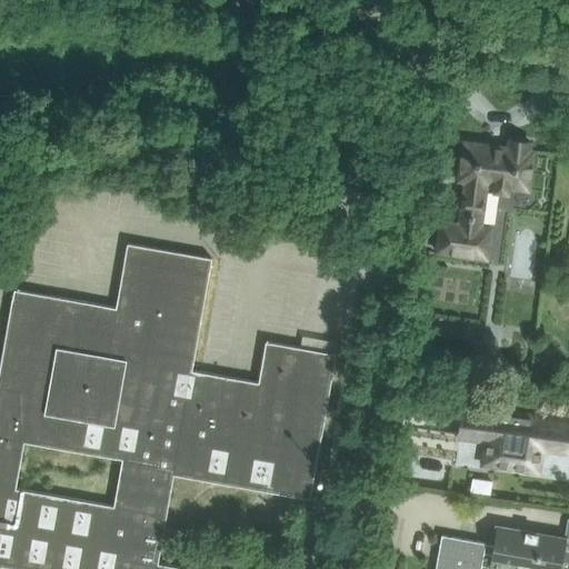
[(441,220),(437,251),(487,258),(491,228),(481,226),(487,185),(529,190),(535,150),(530,149),(530,143),(509,140),(508,147),(463,141),(458,180),(465,181),(459,222),(441,220)]
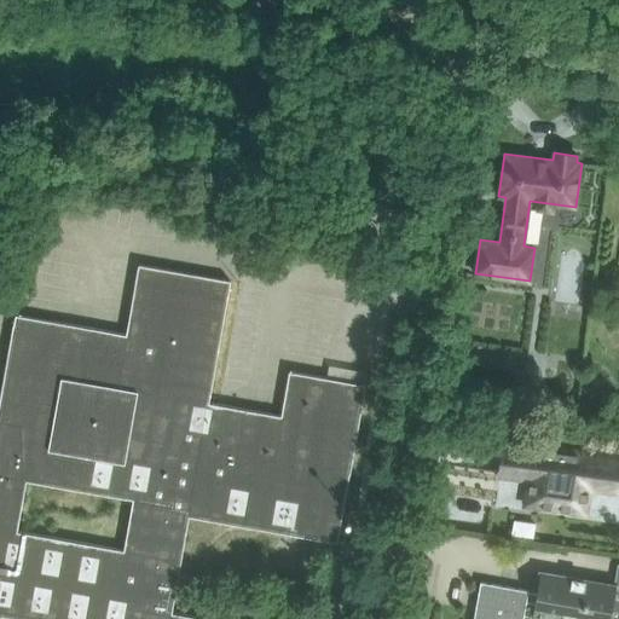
[(0,618),(209,618),(172,612),(189,515),(337,542),(365,385),(342,380),(289,371),(282,416),(209,403),(231,281),(139,264),(127,334),(16,314),(0,403),(0,618)]
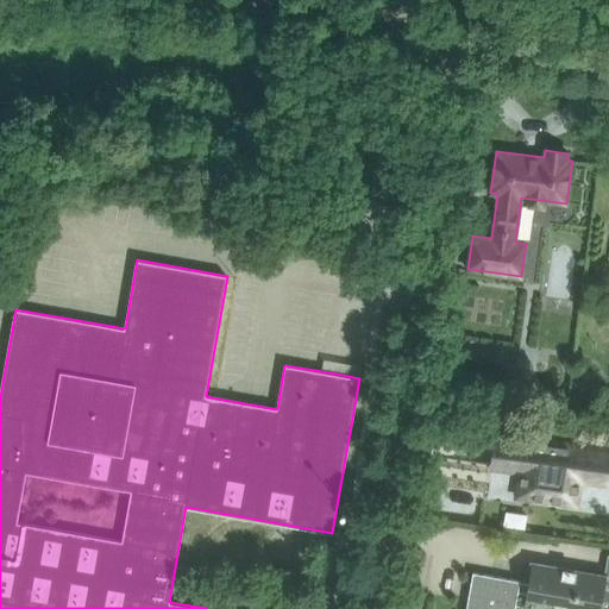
[(608,444),(495,428),(489,470),(518,473),(514,498),(579,508),(583,483),(608,487),(608,444)]
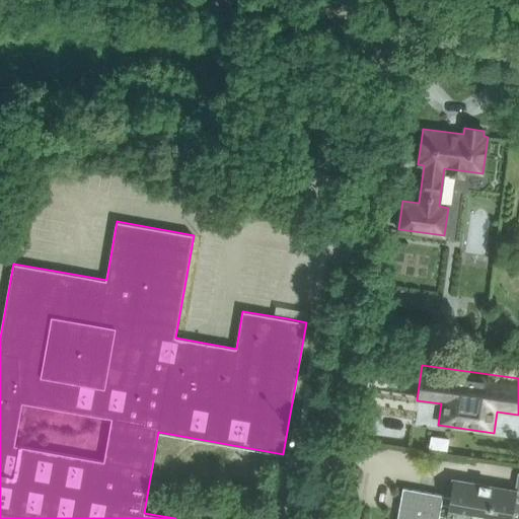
[(403,488),(396,518),(439,518),(440,515),(442,504),(448,505),(446,516),(463,518),(512,518),(517,491),(514,491),(473,484),(453,479),(450,496),(450,499),(443,497),(443,495),(403,488)]
